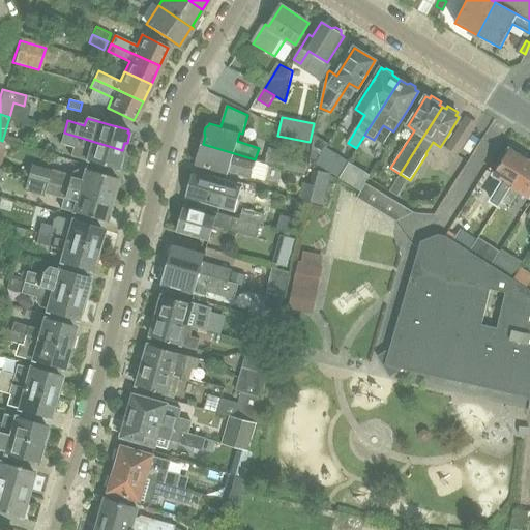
[(120,156),(122,150),(64,133),(61,144),(71,147),(69,155),(117,170),(117,167),(120,168),(123,157),(120,156)]
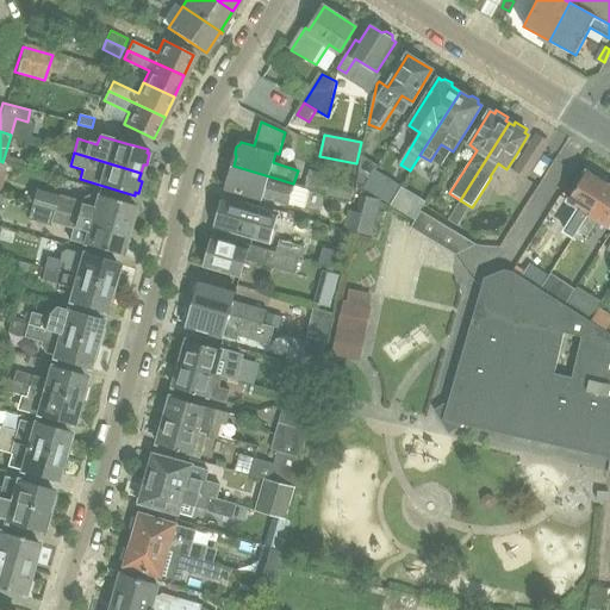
[(26,162),(8,156),(7,165),(24,169),(26,162)]
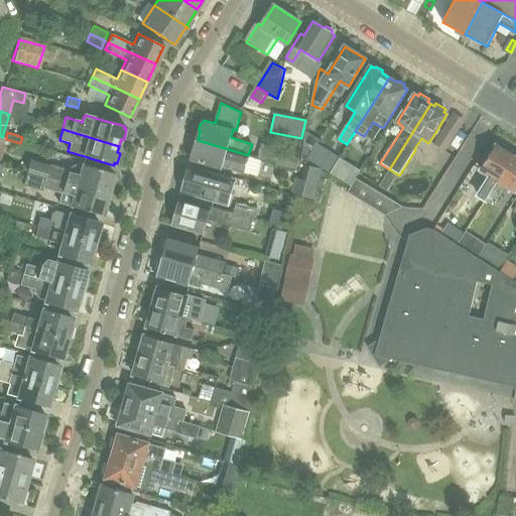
[(263,160),(248,155),(198,140),(196,148),(191,150),(190,155),(192,158),(191,160),(221,169),(222,166),(246,173),(246,172),(258,175),(263,160)]
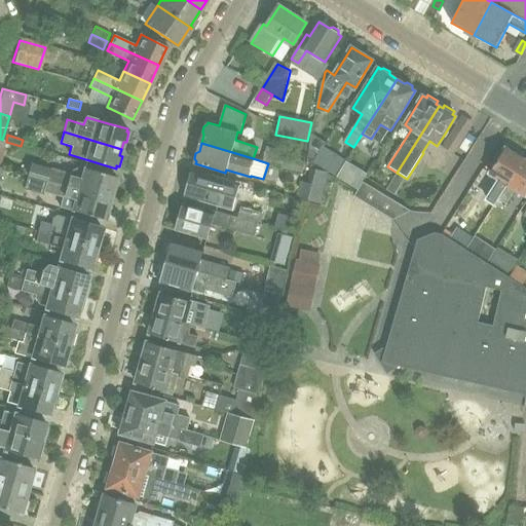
[(476,180),(493,190),(491,193),(485,190),(480,197),(481,198),(494,207),(524,159),(519,156),(521,153),(508,145),(497,162),(491,171),(484,166),(476,180)]
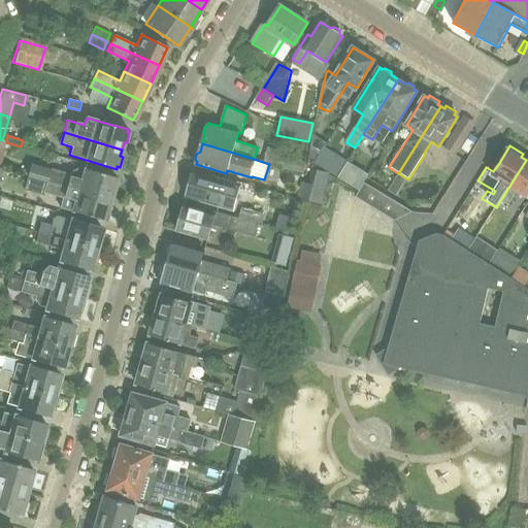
[(268,152),(265,162),(283,167),(303,173),(305,169),(283,162),(286,154),(269,149),(268,152)]
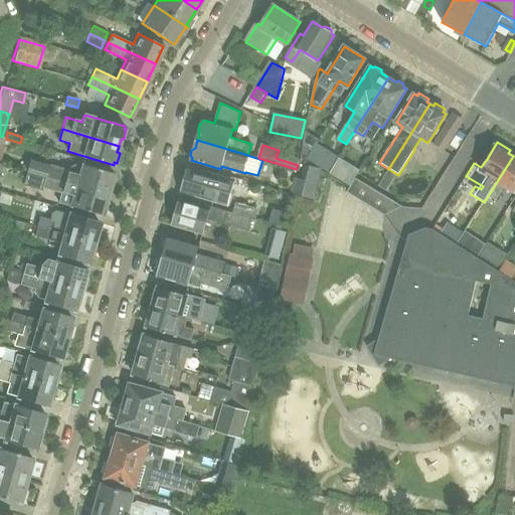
[(339,155),(330,150),(320,167),(329,172),(339,156),(339,155)]
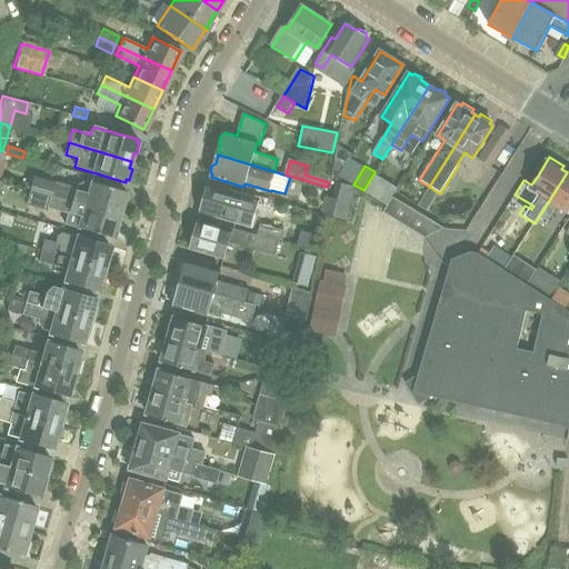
[(363,190),(362,191),(373,197),(385,179),(375,172),(363,190)]
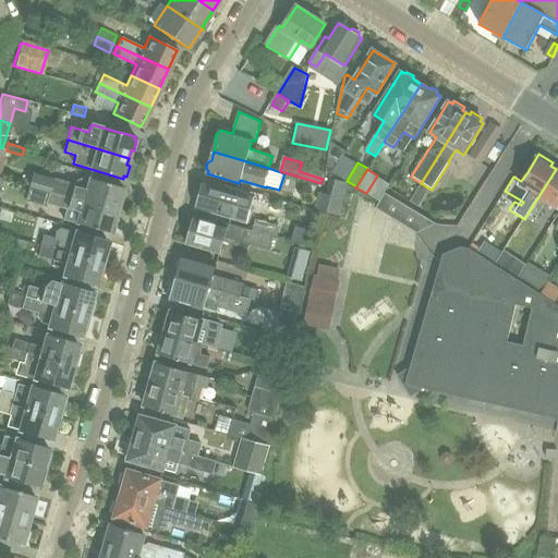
[(557,170),(556,169),(529,211),(537,217),(547,201),(556,206),(557,207),(557,206),(557,170)]
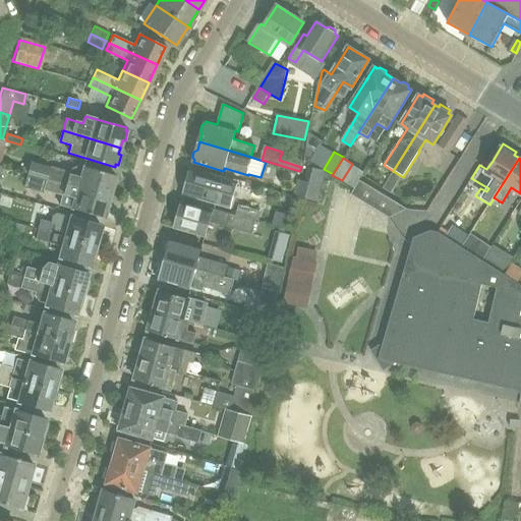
[(73,173),(50,167),(31,162),(27,173),(47,179),(109,196),(111,189),(114,188),(117,178),(114,177),(115,175),(82,166),(82,167),(78,166),(74,168),(73,173)]
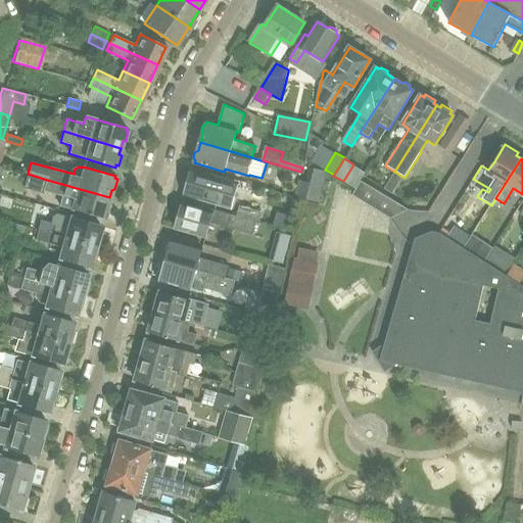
[(326,172),(311,168),(306,184),(298,182),(294,197),(318,203),(326,172)]
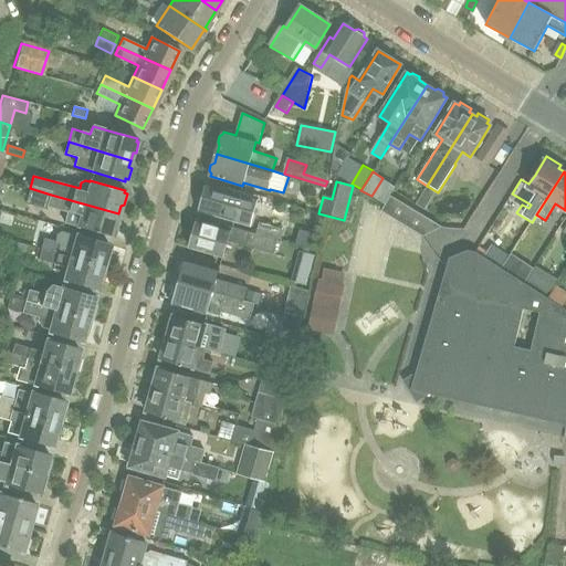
[(252,196),(242,194),(208,184),(200,211),(250,226),(257,203),(252,196)]
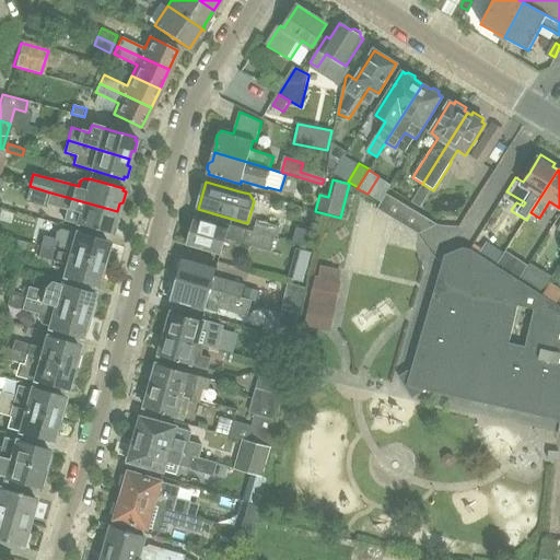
[(426,187),(422,185),(418,193),(411,202),(419,208),(426,198),(429,194),(428,188),(426,187)]
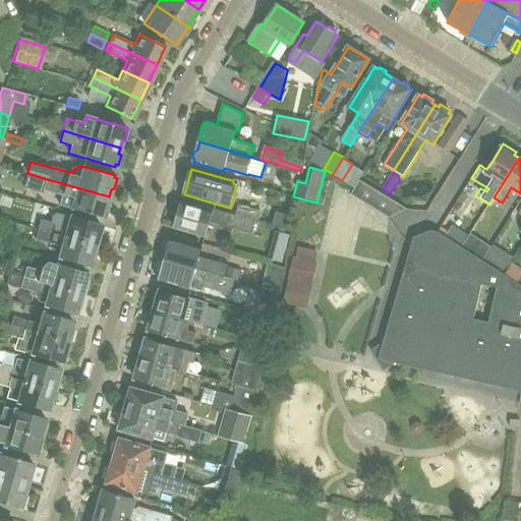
[(107,204),(109,196),(47,179),(44,189),(62,195),(59,206),(103,218),(104,216),(106,217),(109,207),(107,204)]
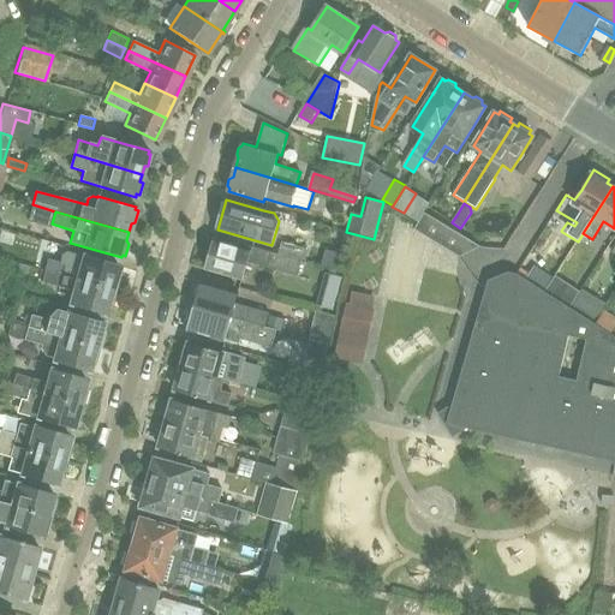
[(439,244),(448,227),(425,213),(415,230),(439,244)]
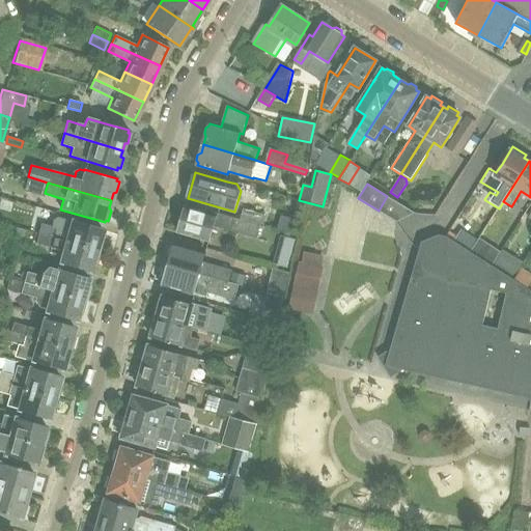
[(387,196),(379,211),(397,222),(415,213),(387,196)]
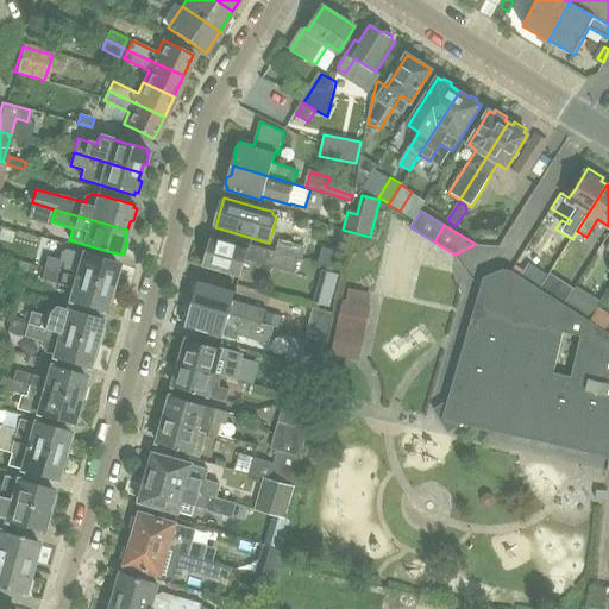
[(206,262),(205,265),(240,276),(245,257),(297,272),(302,259),(278,252),(239,242),(238,245),(213,237),(208,250),(206,250),(202,261),(206,262)]
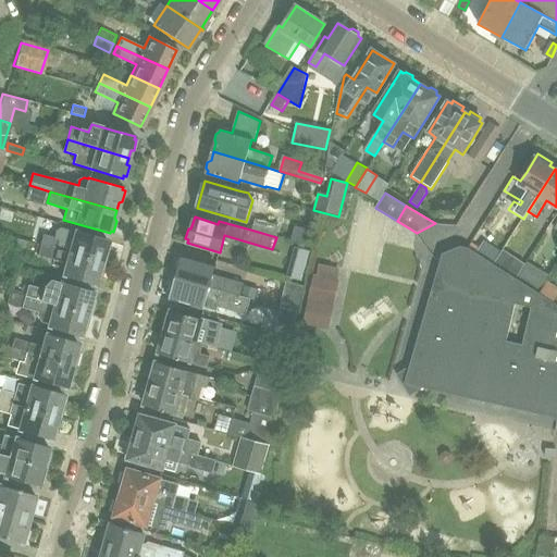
[(259,220),(255,231),(276,237),(280,225),(259,220)]
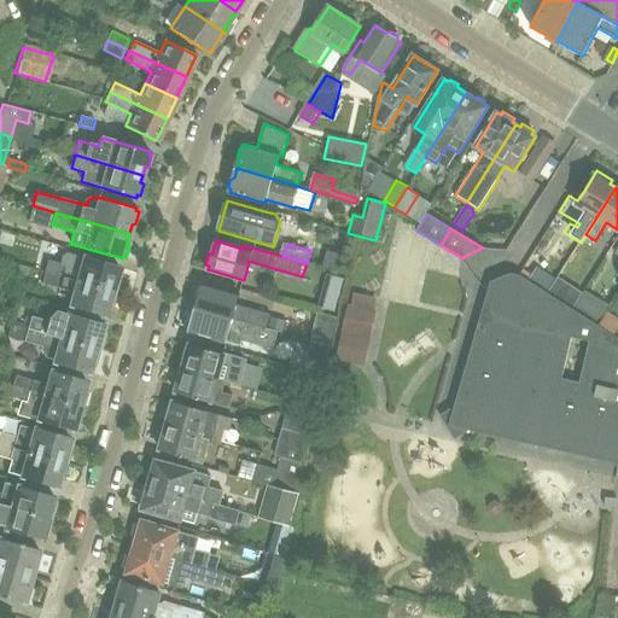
[(120,268),(95,261),(66,252),(62,255),(59,264),(48,261),(45,273),(116,293),(120,278),(117,277),(120,268)]
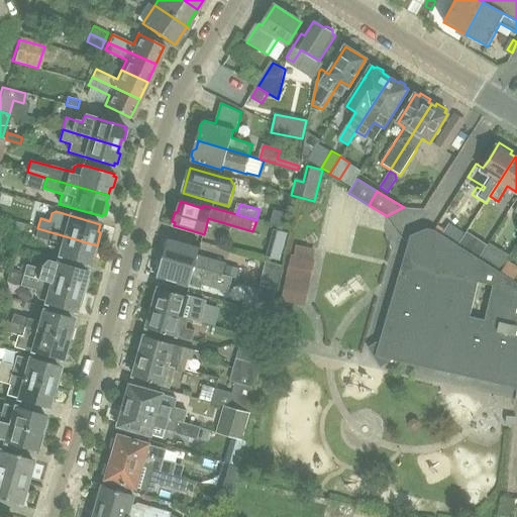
[(27,225),(12,221),(9,229),(25,234),(27,225)]
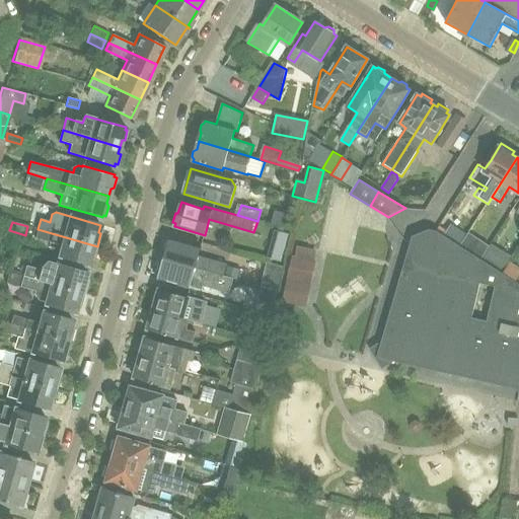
[(466,235),(452,226),(446,236),(460,245),(466,235)]
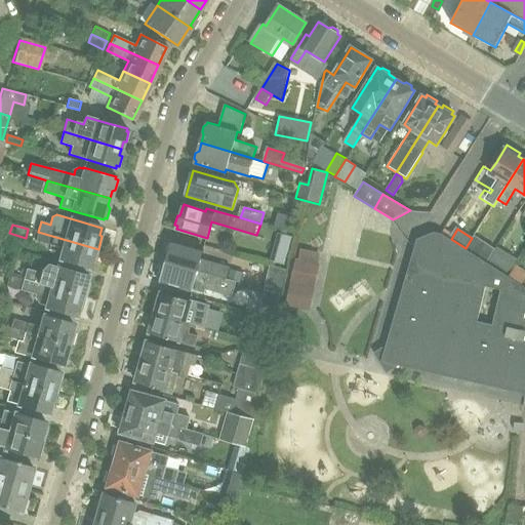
[(95,260),(98,249),(38,232),(35,241),(62,248),(58,259),(90,268),(92,260),(95,260)]
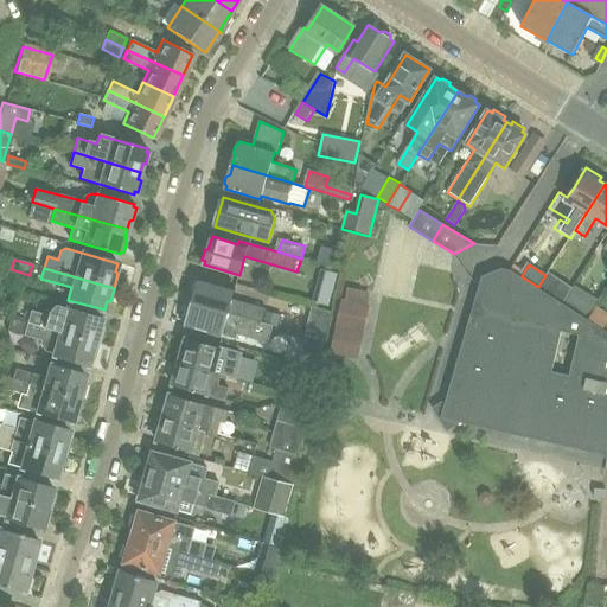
[(562,304),(510,270),(502,268),(481,276),(441,417),(606,455),(606,331),(604,330),(587,319),(567,306),(562,304)]
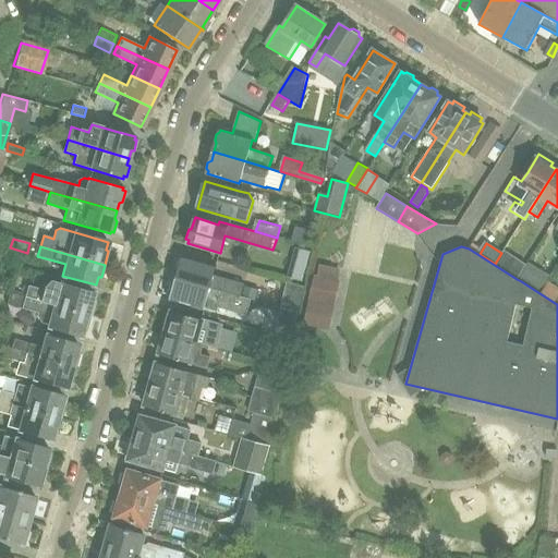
[(529,261),(507,246),(496,265),(517,279),(529,261)]
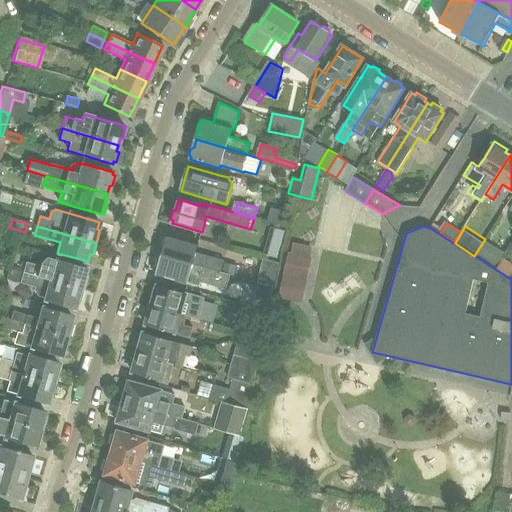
[(224,261),(215,258),(195,252),(198,243),(169,235),(168,237),(164,239),(163,244),(165,247),(163,255),(221,272),(224,261)]
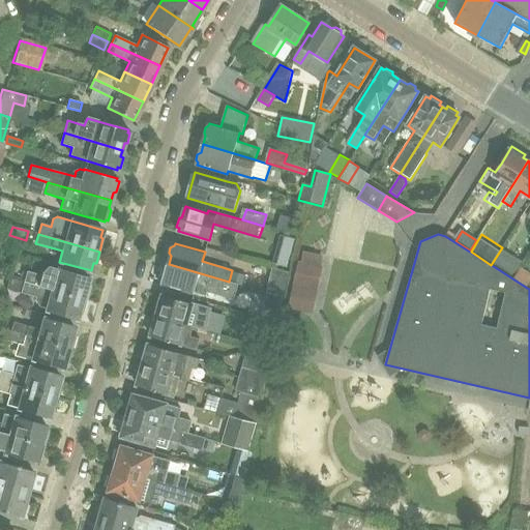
[(504,252),(495,267),(512,278),(522,264),(504,252)]
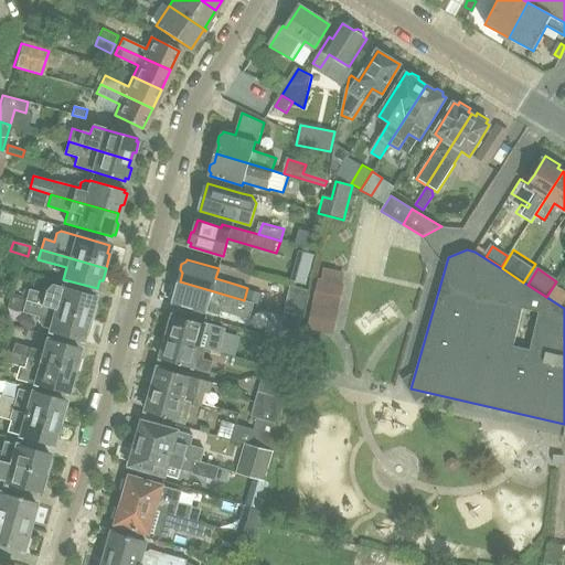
[(342,286),(320,280),(317,295),(340,299),(342,286)]
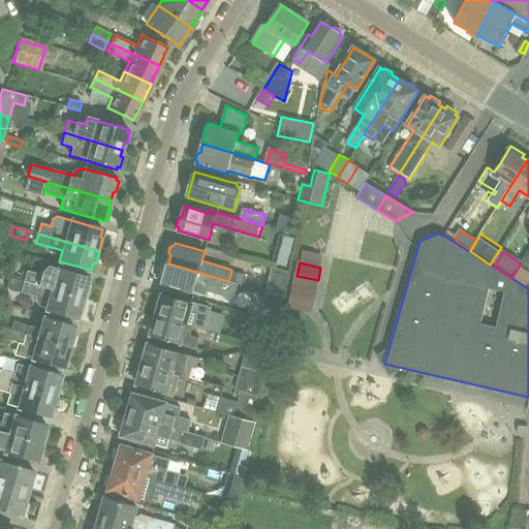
[(228,282),(228,281),(168,263),(165,272),(162,274),(161,279),(163,282),(162,284),(192,292),(194,286),(200,288),(201,291),(235,301),(239,285),(228,282)]
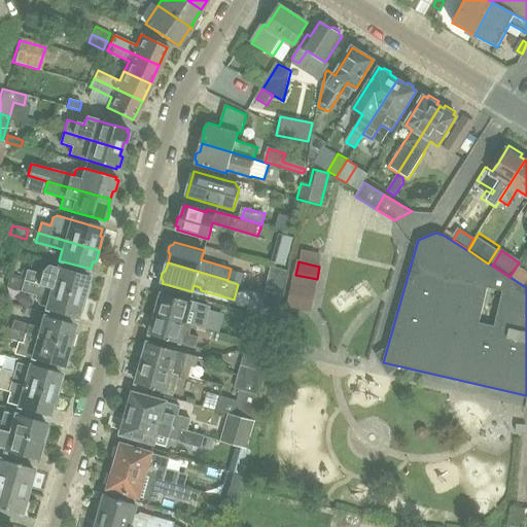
[(58,268),(57,270),(46,267),(39,275),(27,271),(25,280),(85,299),(89,285),(85,285),(88,277),(58,268)]
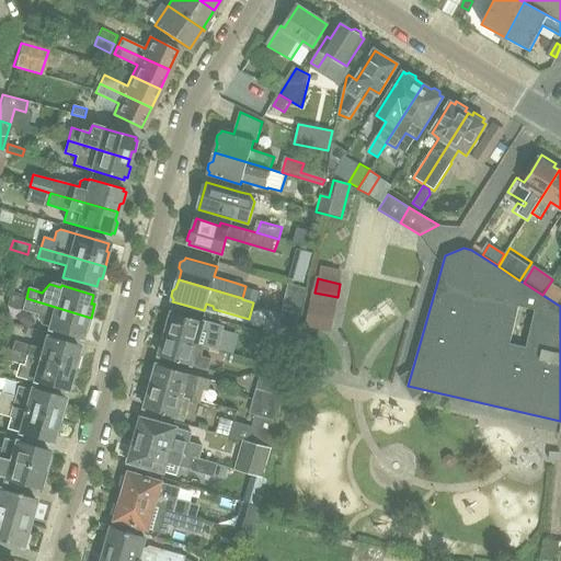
[(261,292),(245,287),(243,298),(258,301),(260,294),(261,292)]
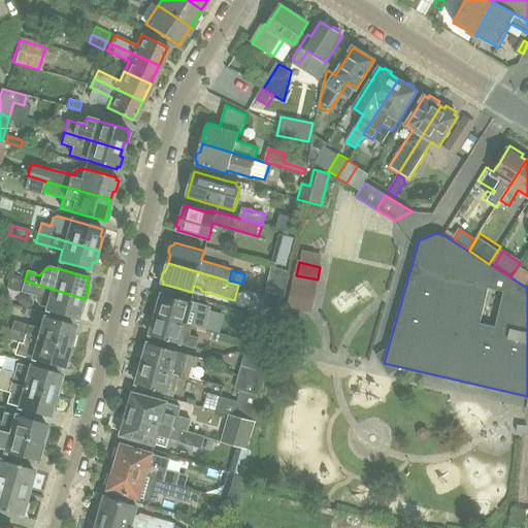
[(81,311),(86,299),(25,281),(22,291),(37,295),(36,297),(39,304),(46,306),(45,309),(76,318),(78,310),(81,311)]
